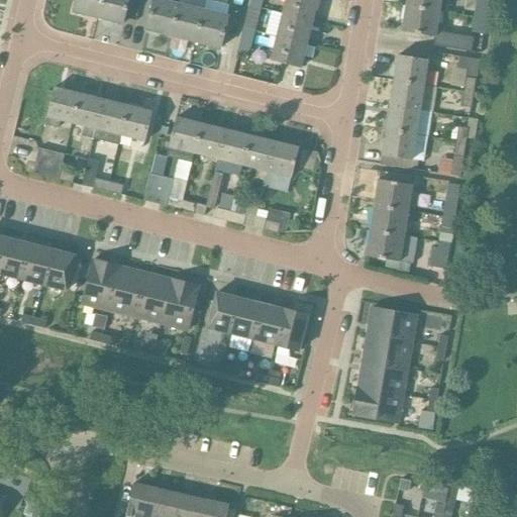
[(98,19),(103,0),(76,0),(73,12),(98,19)]
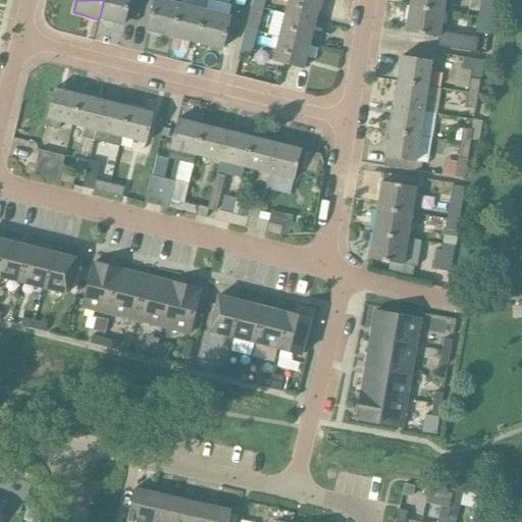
[(104,0),(99,19),(123,25),(128,5),(129,0),(104,0)]
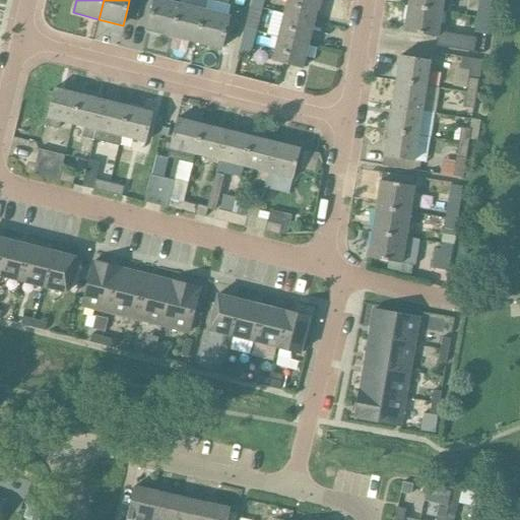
[(154,0),(147,30),(172,38),(180,5),(158,0),(154,0)]
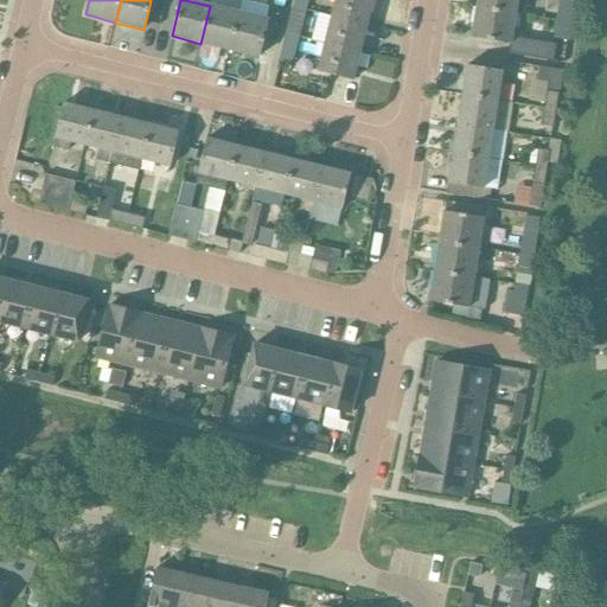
[(294,0),(293,7),(306,11),(308,0),(294,0)]
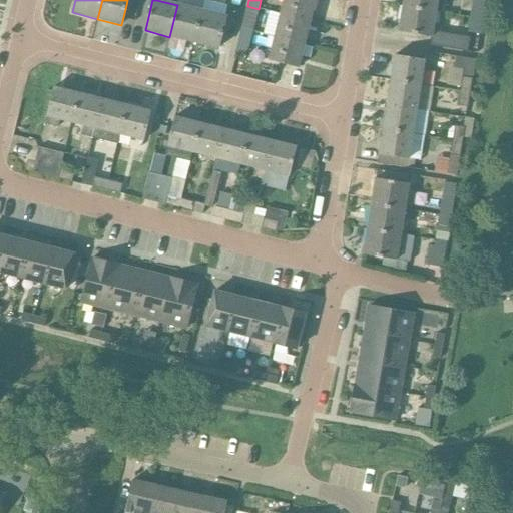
[(284,0),(281,15),(310,22),(315,0),(284,0)]
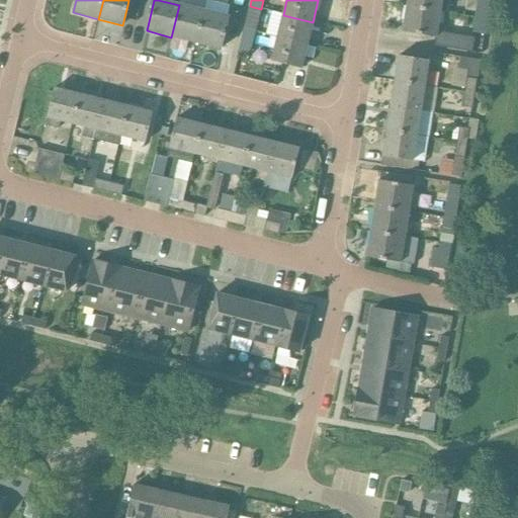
[(409,0),(408,7),(441,12),(447,13),(449,1),(442,0),(409,0)]
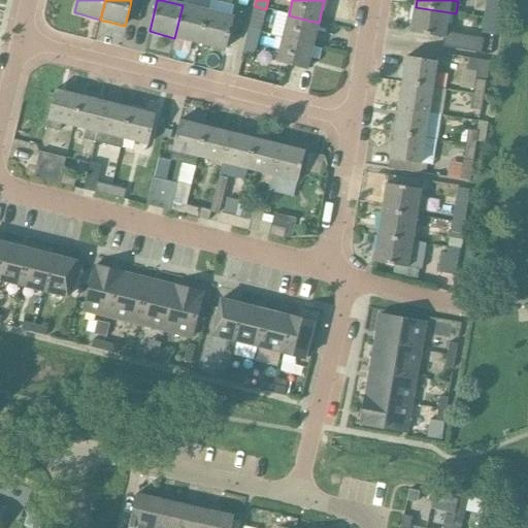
[(487,0),(485,18),(497,20),(499,0),(487,0)]
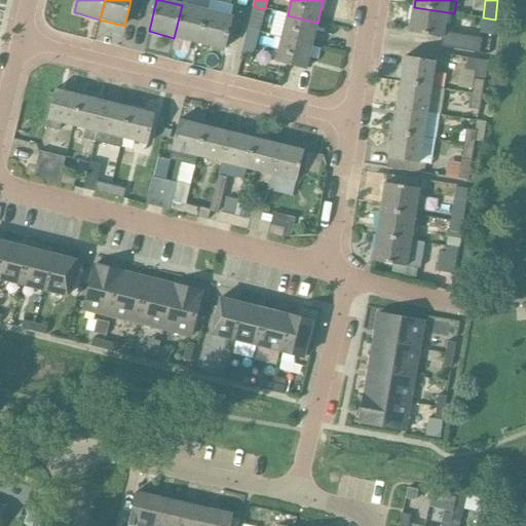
[(174,38),(198,44),(207,11),(182,5),(174,38)]
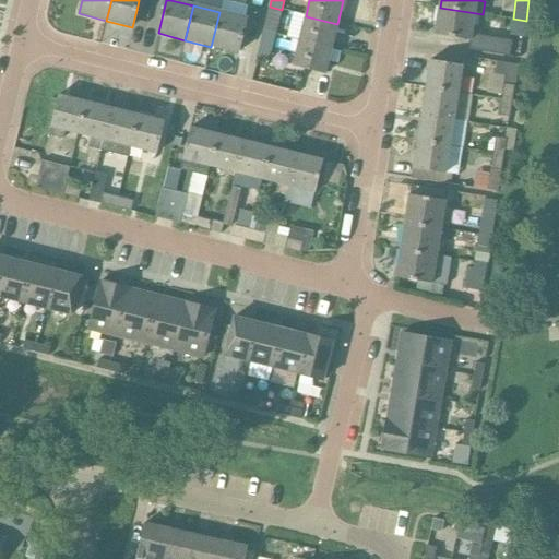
[(263,33),(275,35),(282,10),(270,7),(263,33)]
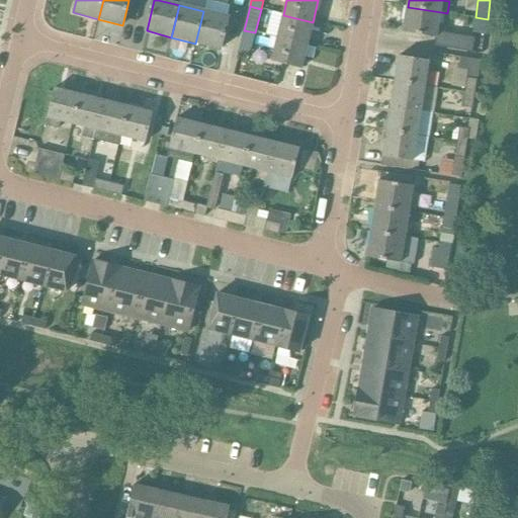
[(438,26),(441,12),(408,7),(404,31),(403,31),(403,32),(422,35),(437,37),(435,47),(473,54),(476,38),(444,33),(445,27),(438,26)]
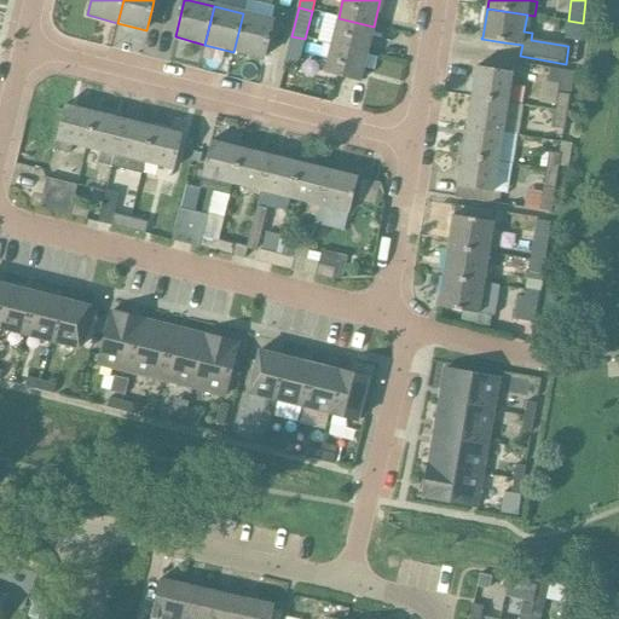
[(243,13),(233,52),(264,59),(273,21),(243,13)]
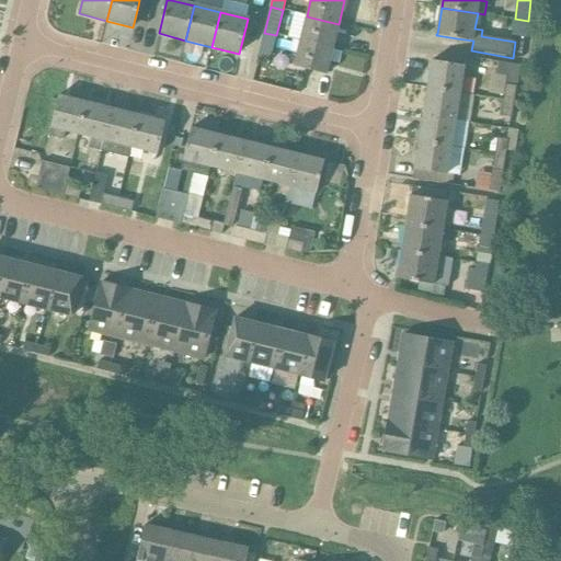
[(339,24),(307,16),(300,42),(332,49),(339,24)]
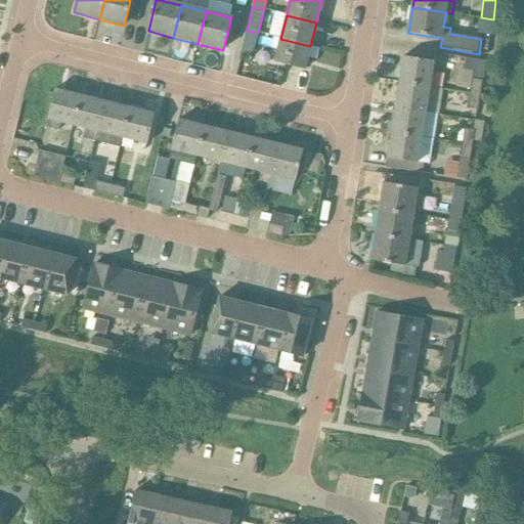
[(479,31),(478,34),(490,36),(493,19),(481,17),(481,18),(479,31)]
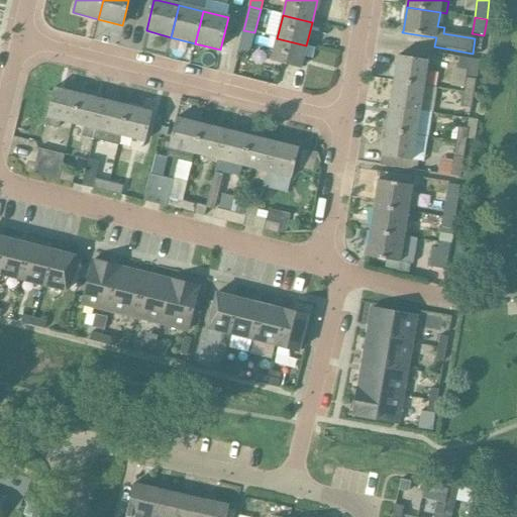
[(254,32),(243,30),(238,53),(248,56),(254,32)]
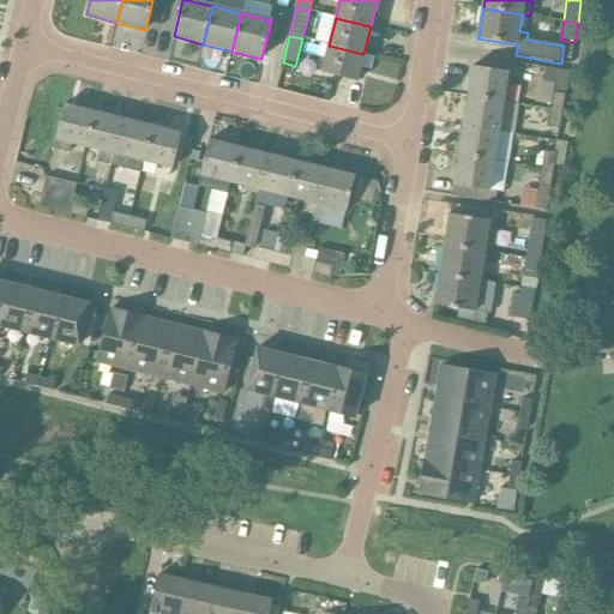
[(363,54),(329,46),(321,73),(356,83),(363,54)]
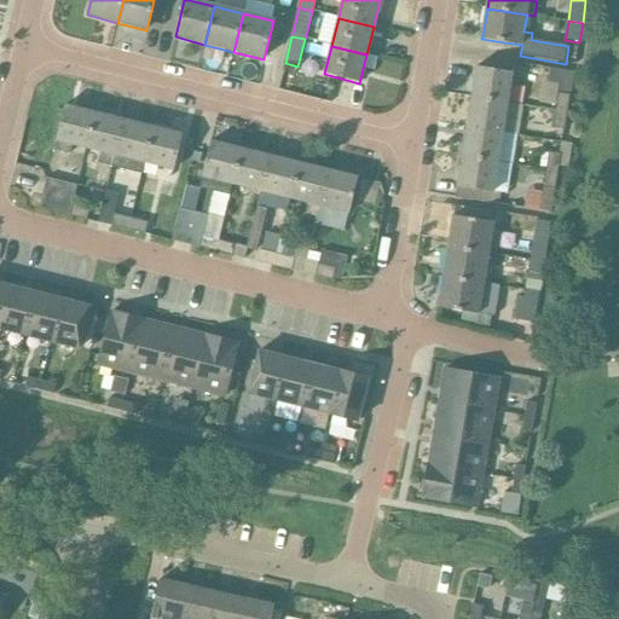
[(476,68),(472,98),(508,103),(513,73),(476,68)]
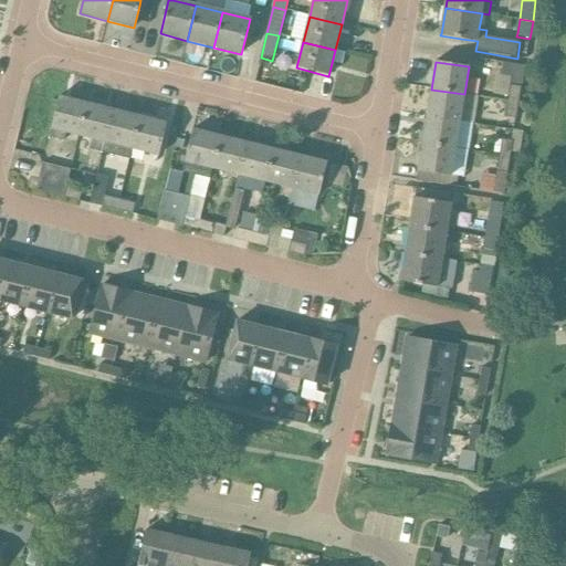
[(503,62),(499,84),(510,85),(522,87),(522,85),(525,66),(503,62)]
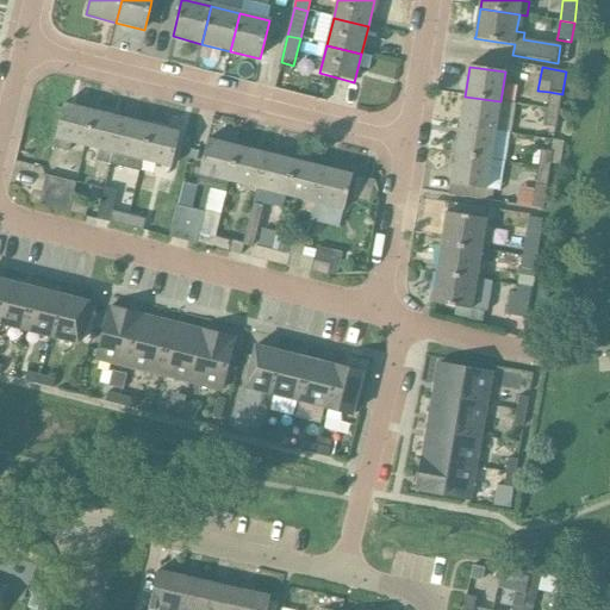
[(549,92),(547,110),(559,111),(562,94),(549,92)]
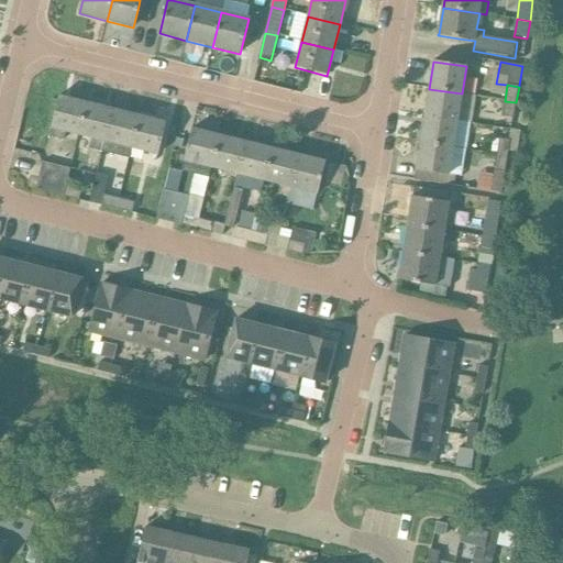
[(462,94),(429,89),(424,116),(457,121),(462,94)]
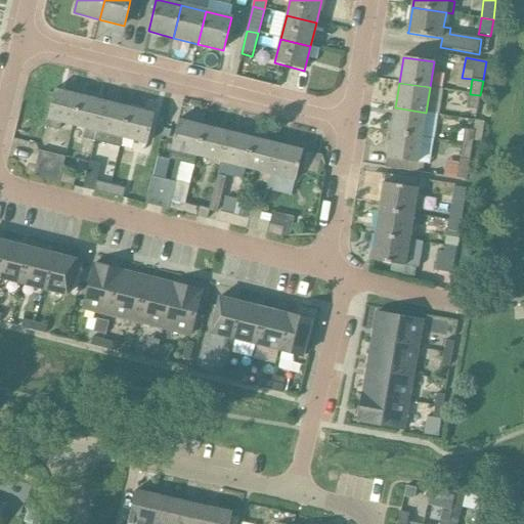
[(73,125),(80,96),(54,89),(45,128),(59,131),(61,122),(73,125)]
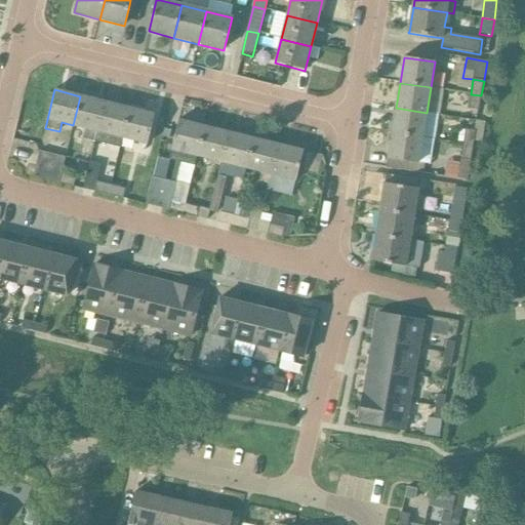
[(479,110),(481,95),(471,94),(468,109),(479,110)]
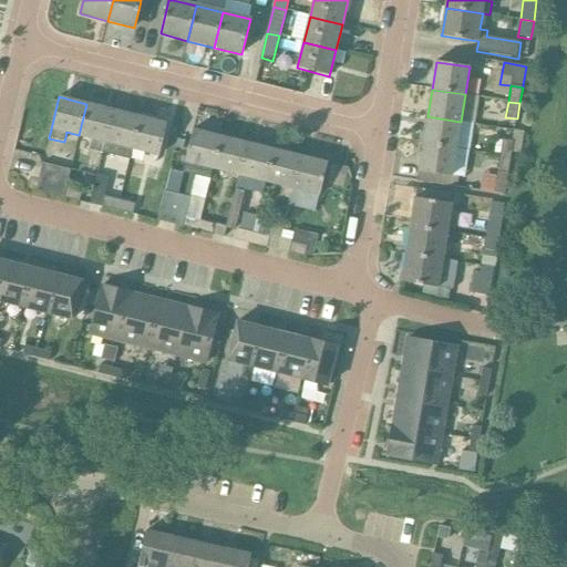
[(86,104),(79,135),(92,138),(90,150),(102,153),(105,142),(113,111),(86,104)]
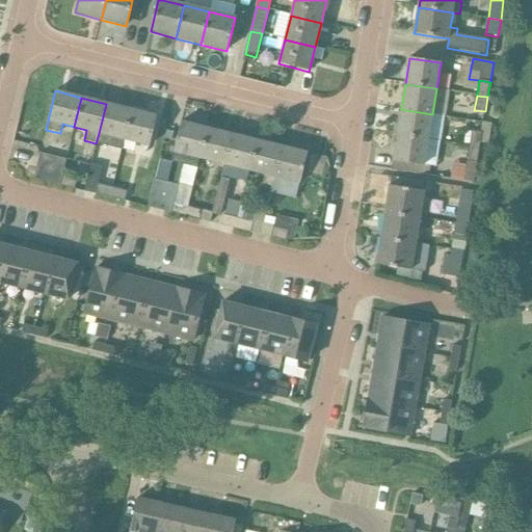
[(99,133),(96,143),(122,150),(124,139),(131,110),(106,104),(99,133)]
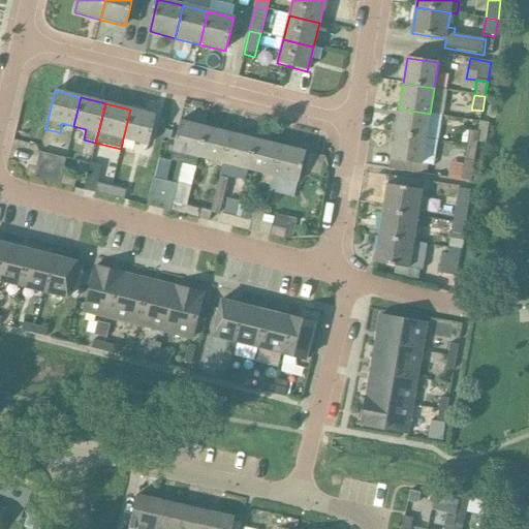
[(399,109),(395,134),(426,139),(430,114),(399,109)]
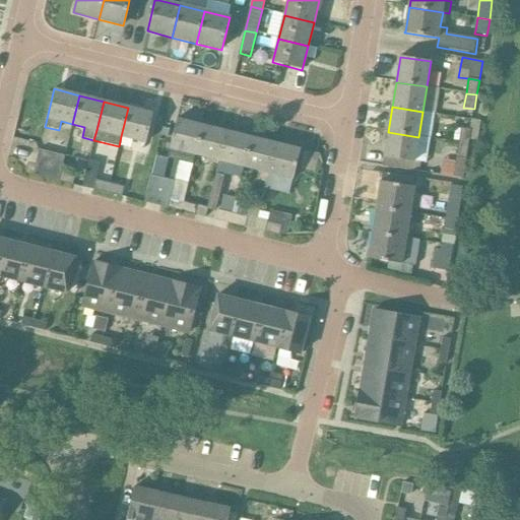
[(153,114),(128,108),(121,136),(135,140),(133,146),(144,149),(153,114)]
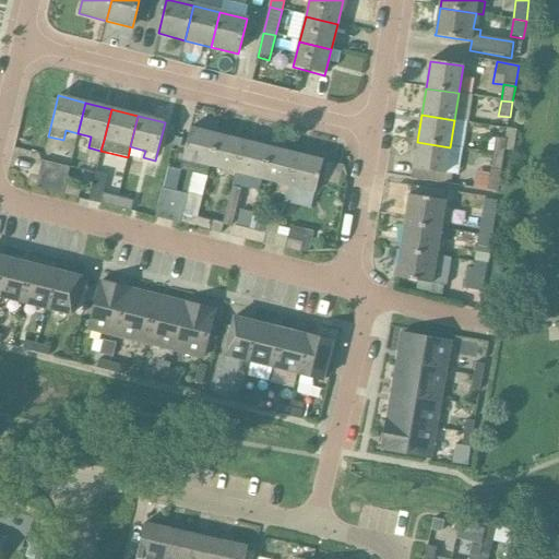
[(206,177),(210,167),(217,135),(190,128),(180,170),(206,177)]
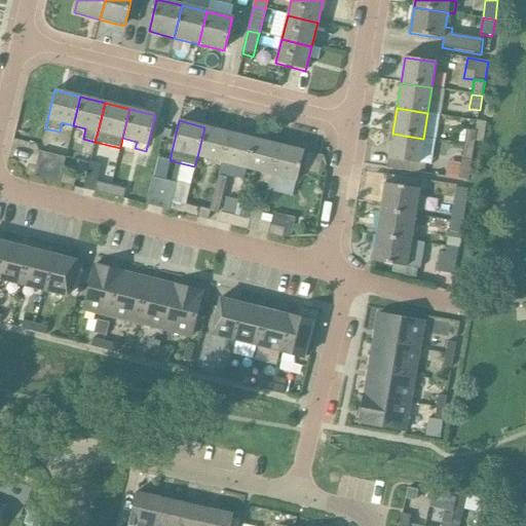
[(197,157),(222,163),(229,133),(204,127),(197,157)]
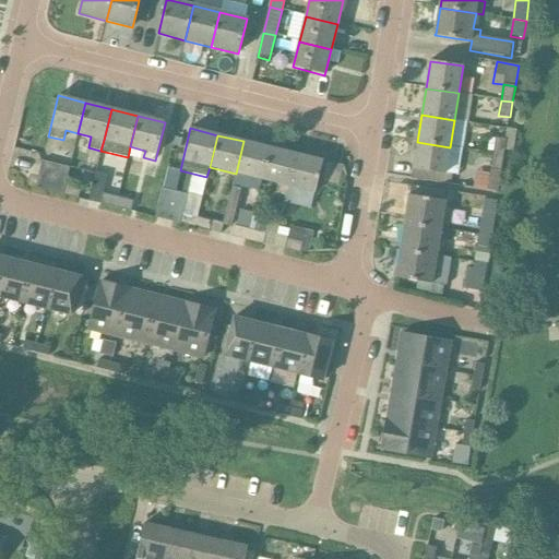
[(494,152),(492,154),(504,156),(507,140),(489,138),(487,151),(494,152)]
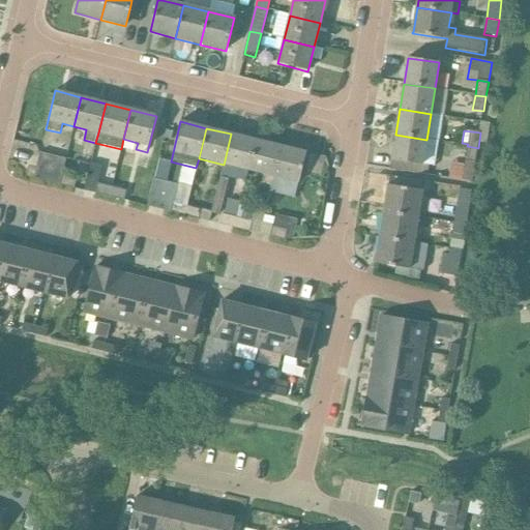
[(231,134),(224,165),(221,175),(245,181),(256,140),(231,134)]
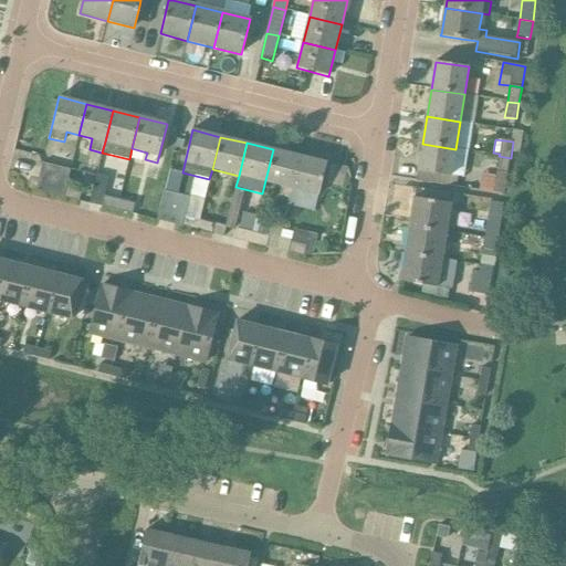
[(456,149),(422,144),(418,171),(451,177),(456,149)]
